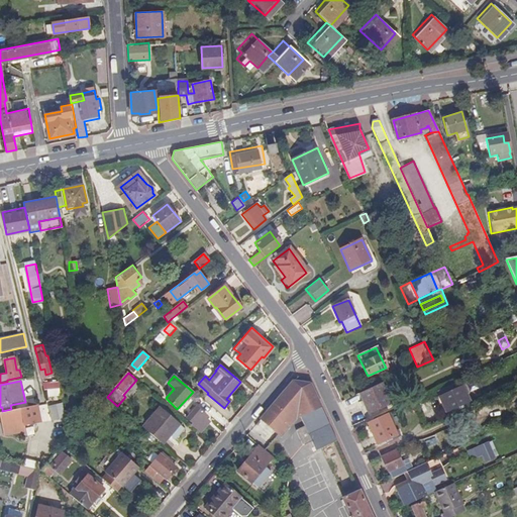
[(293,381),(261,419),(278,434),(281,436),(299,418),(303,427),(294,431),(302,447),(310,443),(314,452),(321,449),(336,442),(311,388),(293,381)]
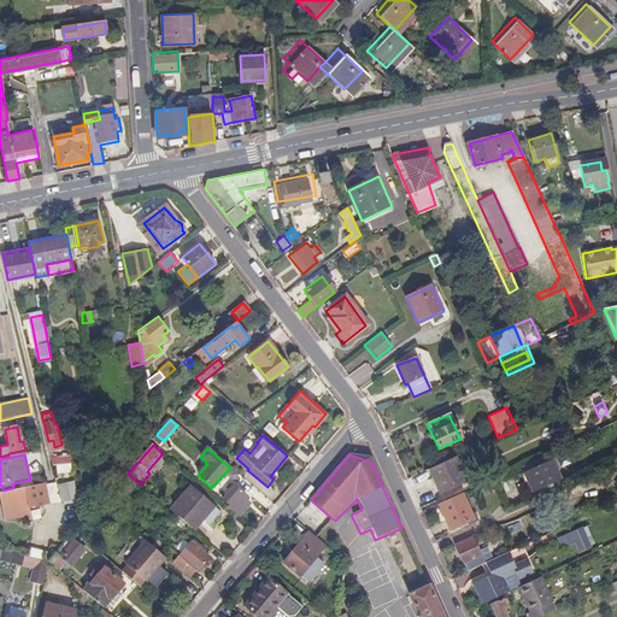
[(454,458),(428,470),(439,495),(465,483),(454,458)]
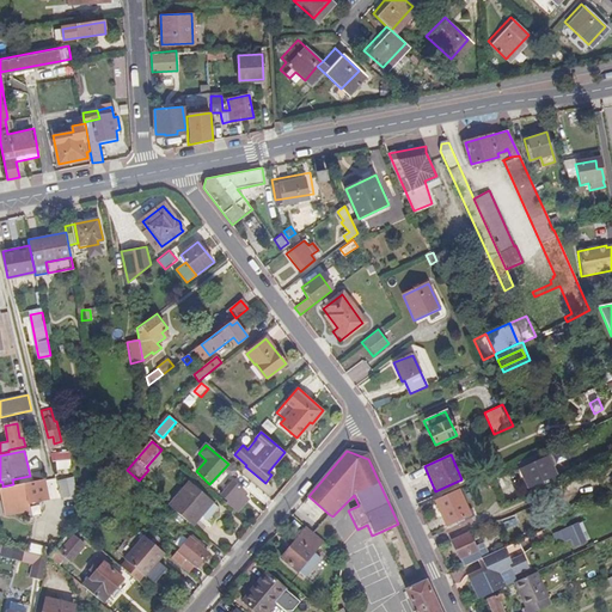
[(554,477),(545,458),(519,470),(526,489),(554,477)]
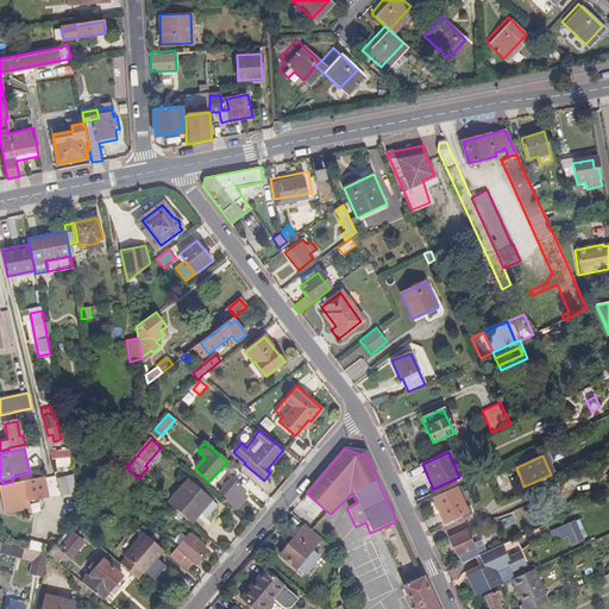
[(68,458),(54,459),(55,470),(69,469),(68,458)]
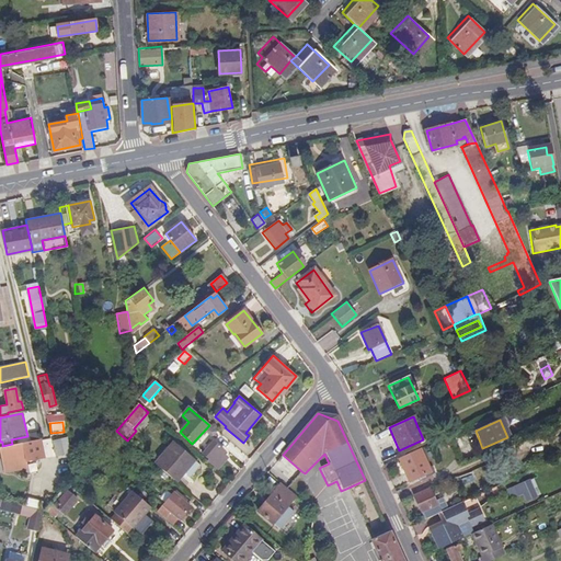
[(53,446),(55,455),(63,453),(58,437),(52,438),(53,446)]
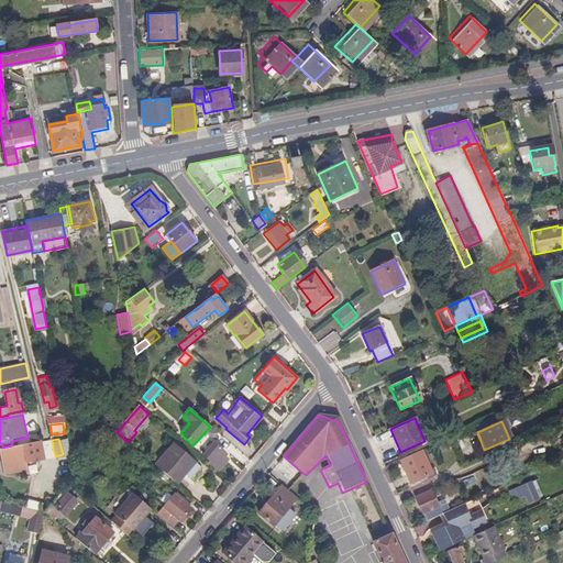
[(29,443),(0,450),(0,451),(7,474),(29,468),(28,463),(40,460),(35,442),(32,444),(33,446),(31,446),(29,443)]
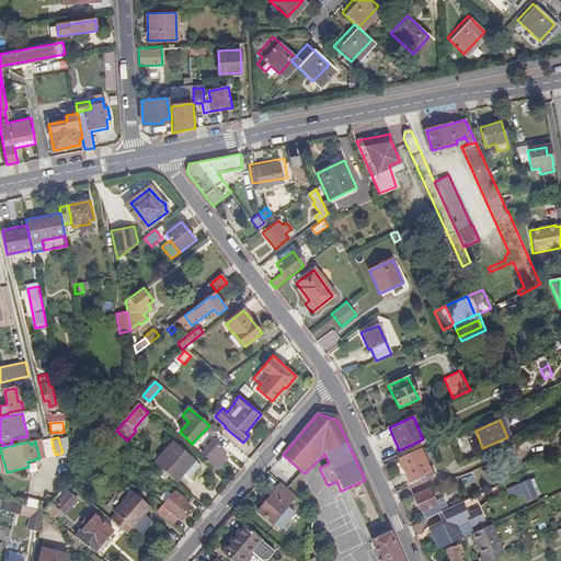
[(206,462),(215,470),(226,458),(216,450),(219,447),(213,442),(202,454),(208,459),(206,462)]
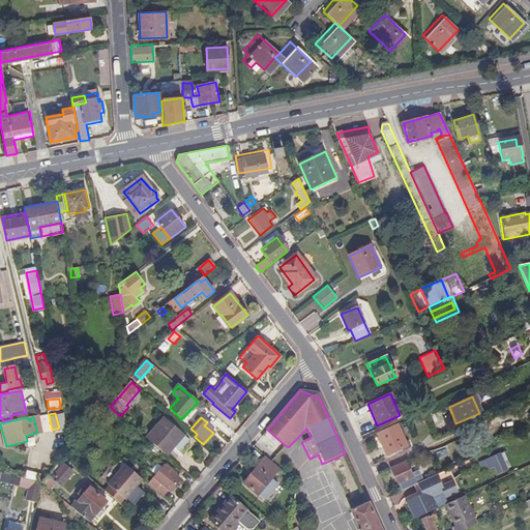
[(146,438),(165,455),(183,435),(164,418),(146,438)]
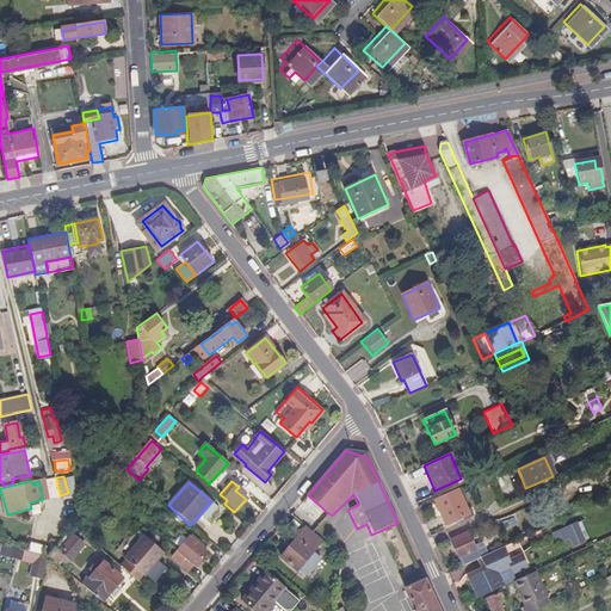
[(468,514),(456,489),(433,500),(444,526),(468,514)]
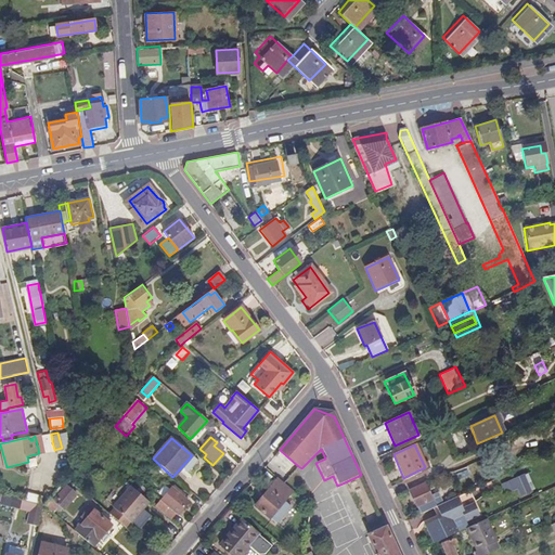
[(455,474),(457,480),(470,476),(468,469),(455,474)]
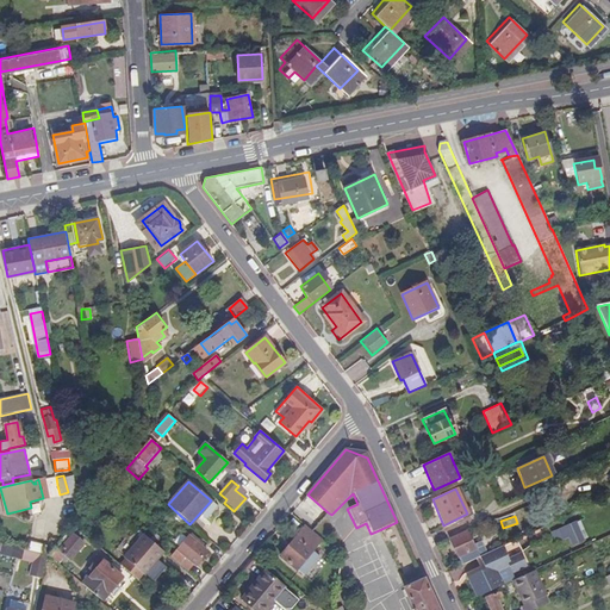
[(582,541),(573,524),(559,530),(562,540),(572,536),(576,545),(582,541)]
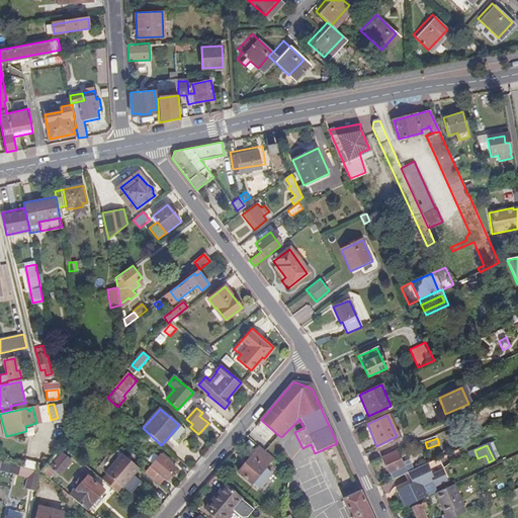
[(265,466),(273,457),(266,451),(260,446),(239,470),(260,489),(273,473),(265,466)]
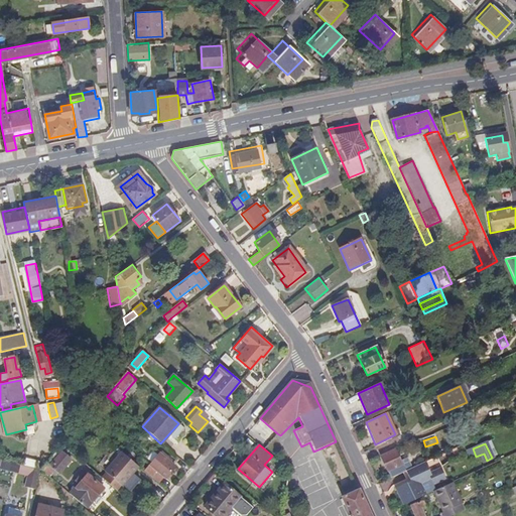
[(390,479),(405,472),(411,469),(406,459),(399,462),(394,449),(379,457),(390,479)]
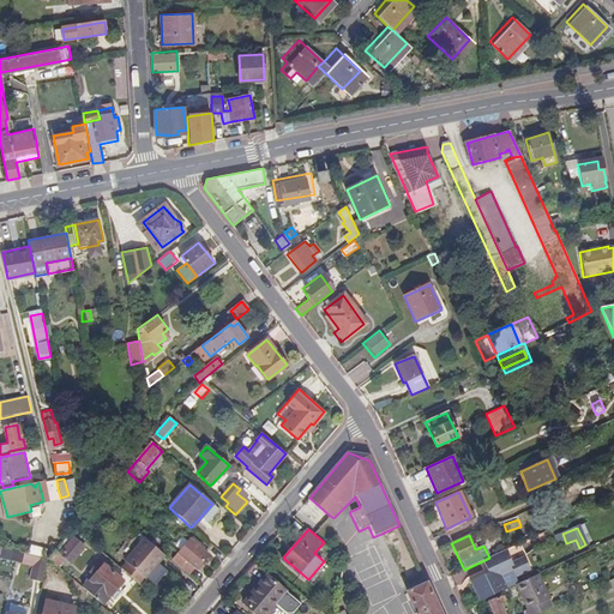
[(48,559),(59,567),(65,560),(71,564),(85,547),(76,539),(60,555),(55,551),(48,559)]
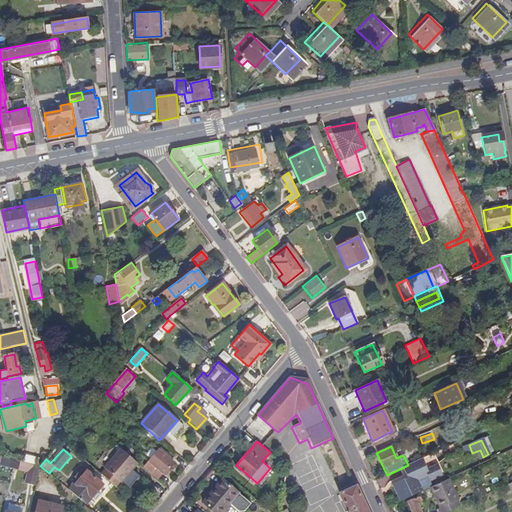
[(121,483),(137,463),(120,449),(104,468),(121,483)]
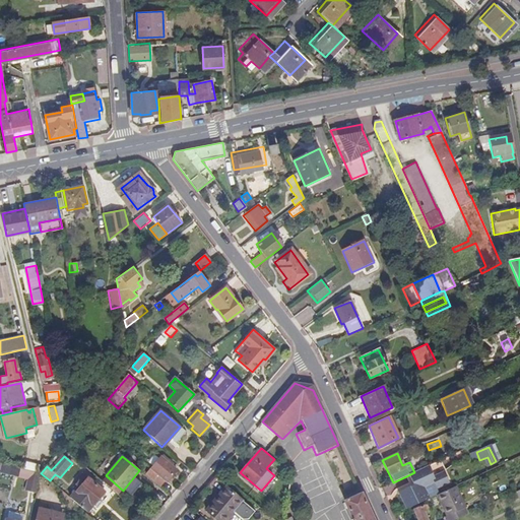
[(165,482),(175,471),(159,458),(146,473),(159,485),(164,481),(165,482)]
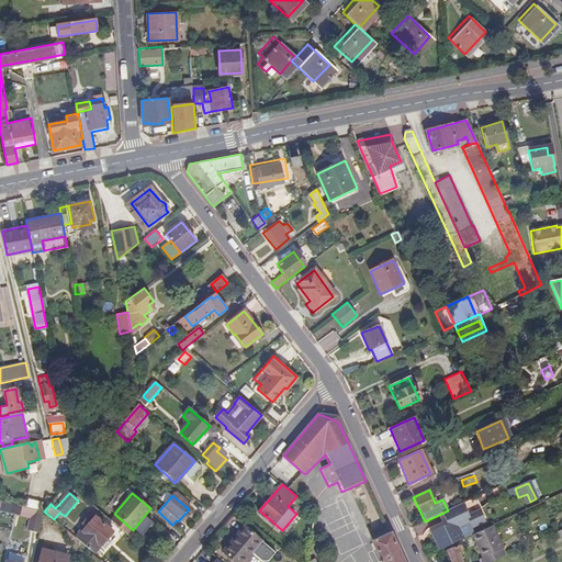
[(20,516),(23,506),(3,501),(2,508),(1,510),(20,516)]
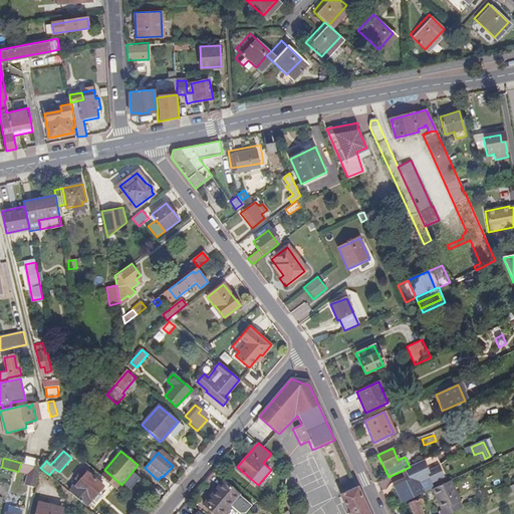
[(428,472),(423,461),(410,467),(404,470),(409,479),(394,487),(402,504),(424,494),(418,482),(423,479),(425,483),(429,481),(431,483),(443,478),(438,467),(428,472)]
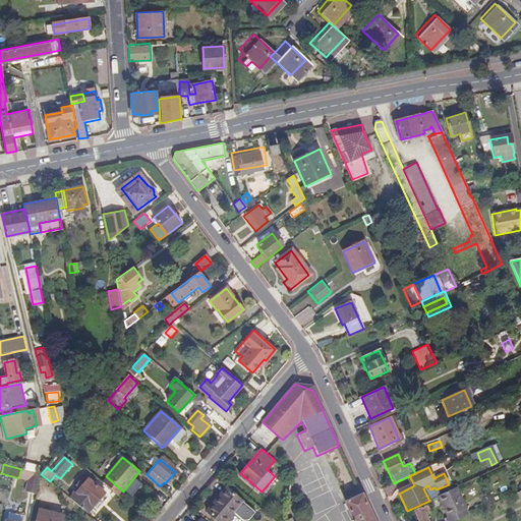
[(26,489),(37,493),(41,474),(21,469),(18,478),(29,480),(26,489)]
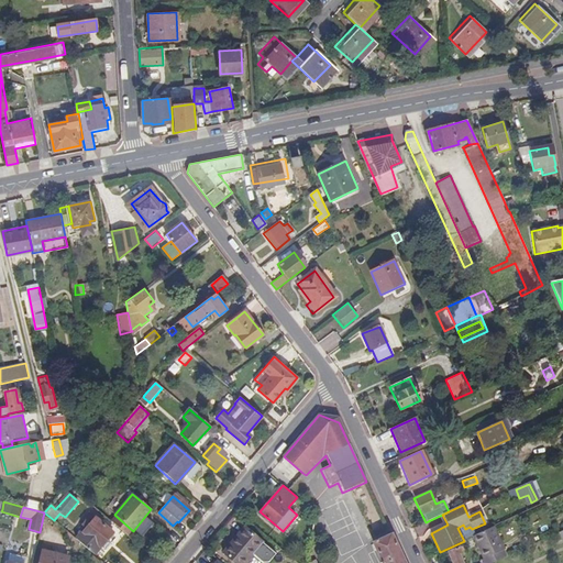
[(78,541),(80,543),(96,556),(114,533),(90,512),(85,519),(87,521),(85,523),(86,525),(84,528),(87,530),(78,541)]
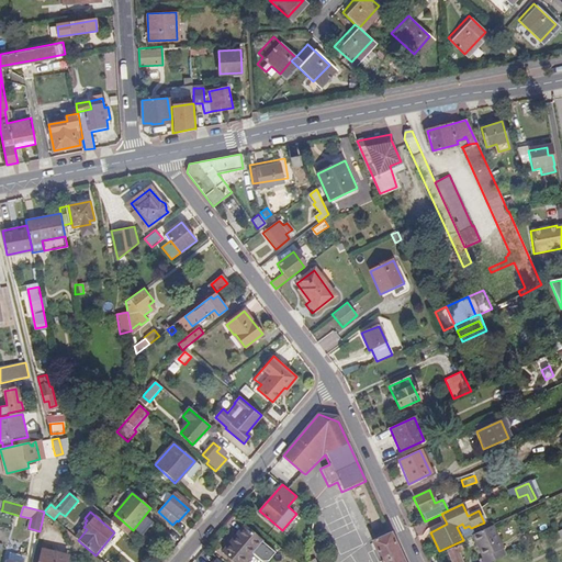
[(296,514),(282,530),(289,536),(303,519),(296,514)]
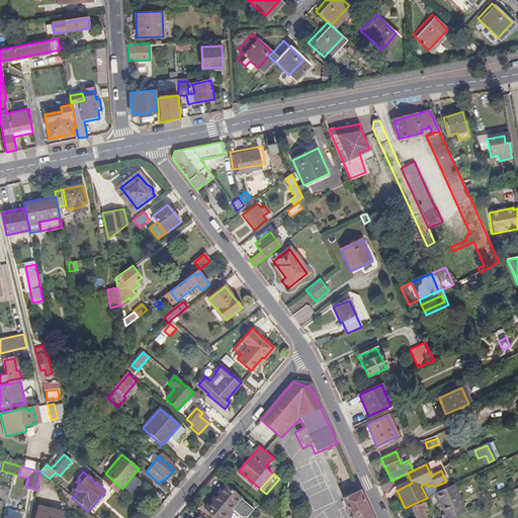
[(248,517),(254,510),(242,500),(226,486),(206,509),(217,517),(226,517),(233,510),(241,517),(248,517)]
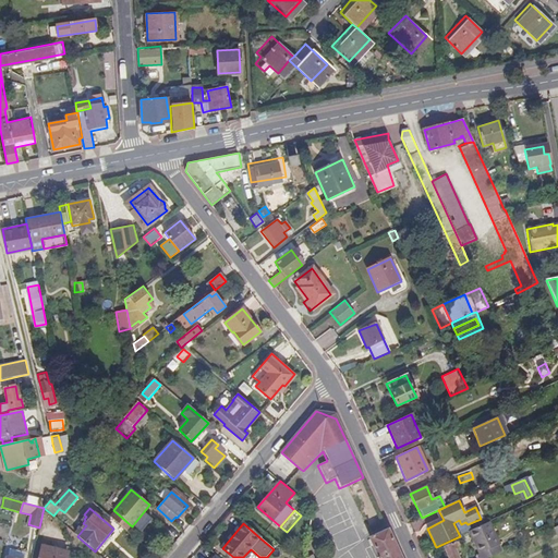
[(489,557),(501,553),(487,523),(469,532),(480,555),(475,556),(476,557),(489,557)]
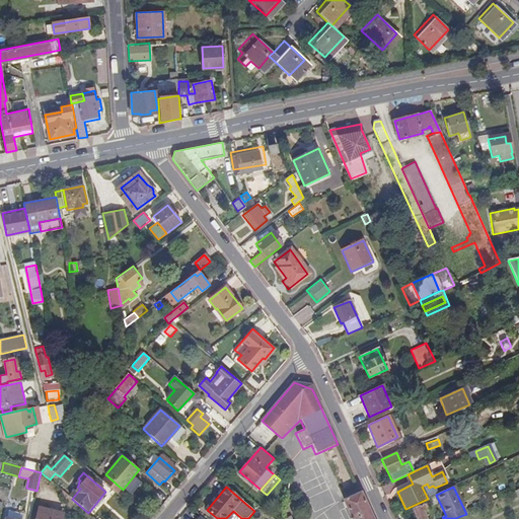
[(373,518),(360,491),(343,500),(352,518),(373,518)]
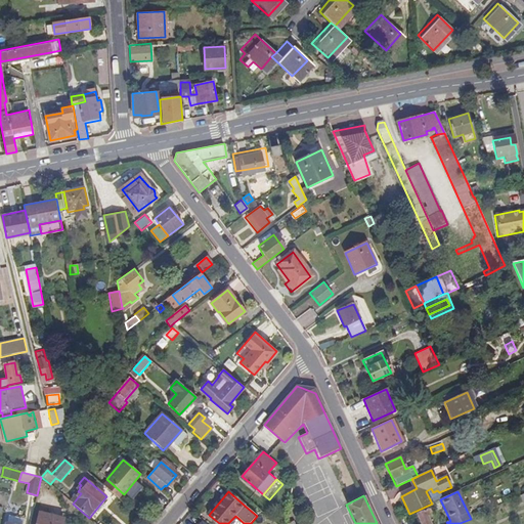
[(430,507),(416,513),(420,523),(432,523),(428,515),(433,513),(430,507)]
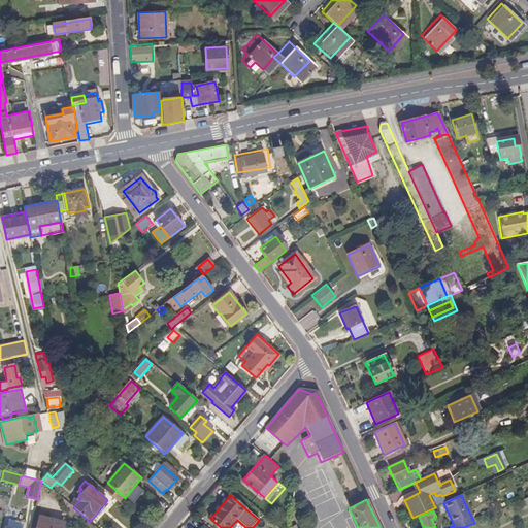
[(63,527),(65,523),(40,517),(37,527),(63,527)]
